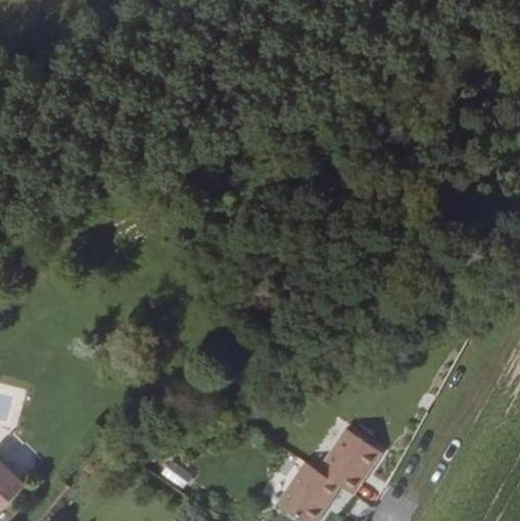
[(338,486),(350,495),(379,454),(345,430),(317,471),(338,486)]
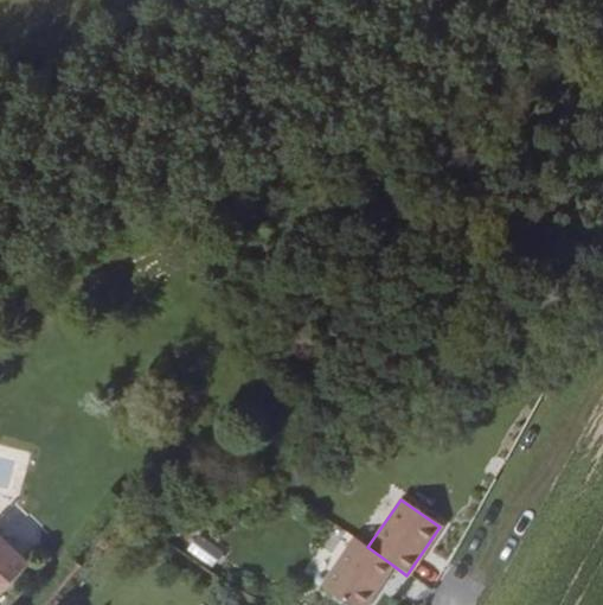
[(122,521),(117,529),(126,535),(132,526),(122,521)]
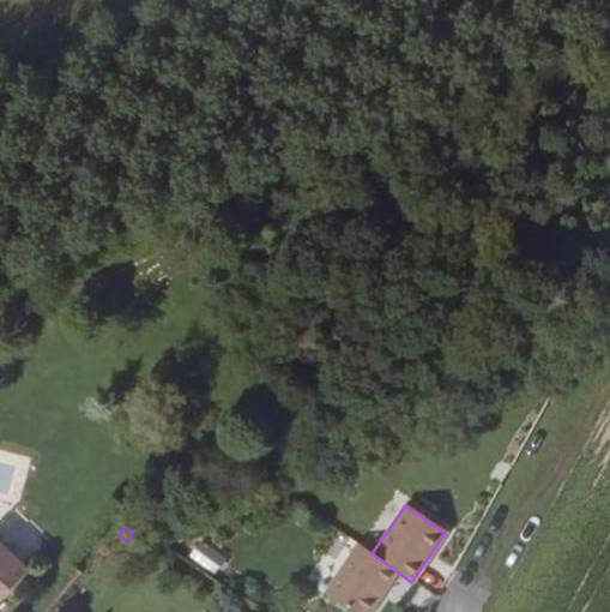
[(198,543),(189,556),(201,564),(211,550),(198,543)]
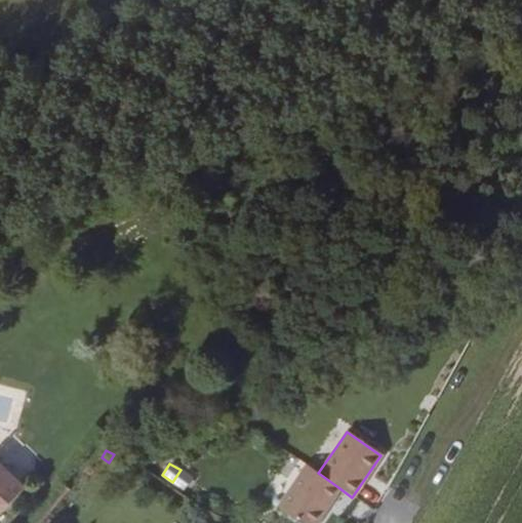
[(318,473),(305,464),(276,505),(300,522),(314,522),(339,488),(318,473)]
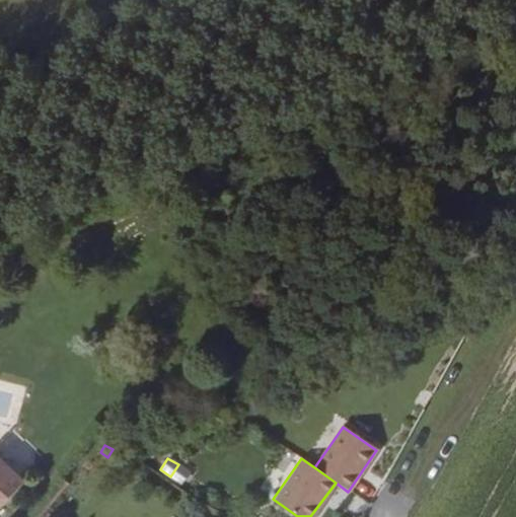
[(0,508),(23,484),(0,462),(0,508)]
